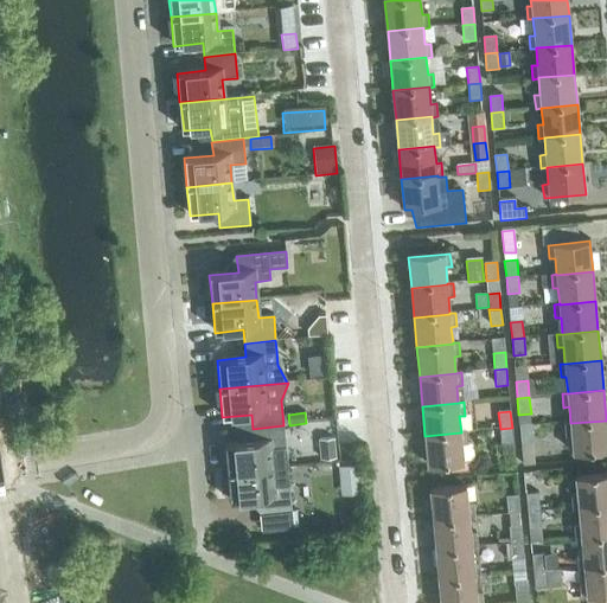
[(606,450),(606,425),(606,421),(570,423),(564,423),(566,437),(572,436),(574,454),(606,450)]
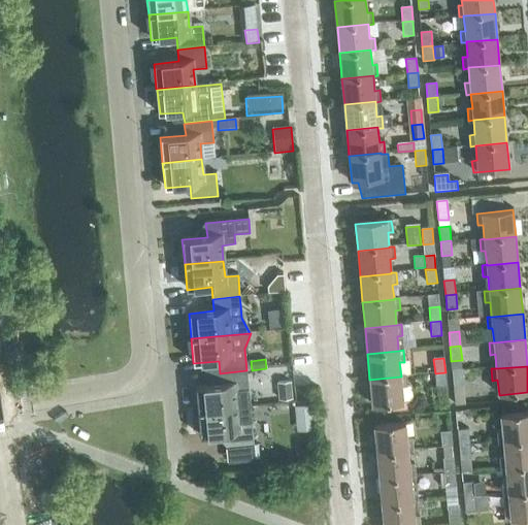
[(452,370),(454,386),(464,385),(462,369),(452,370)]
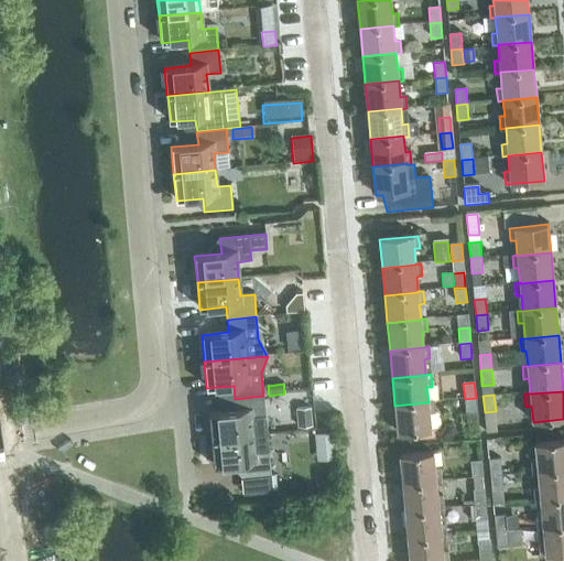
[(267,435),(263,396),(235,399),(236,411),(209,413),(212,441),(267,435)]
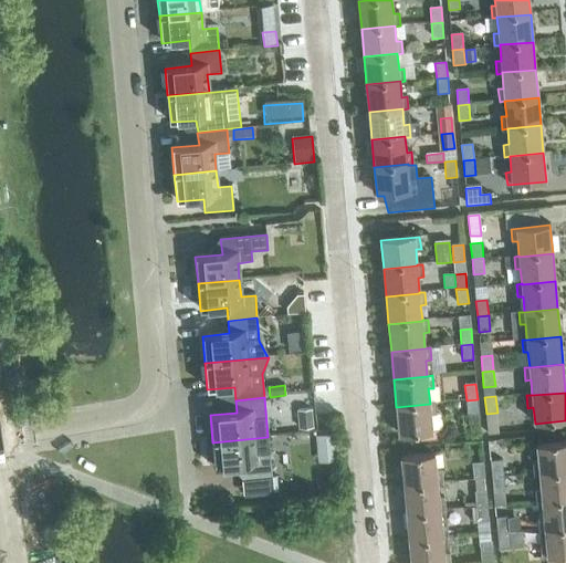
[(479,415),(478,399),(467,400),(468,416),(479,415)]
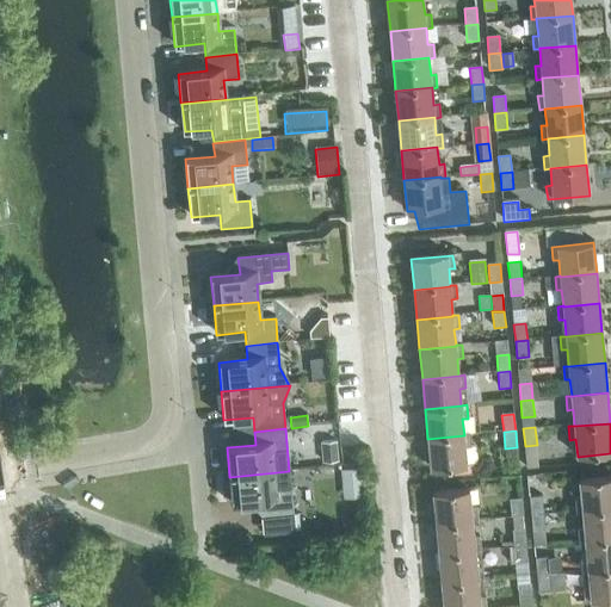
[(469,434),(464,435),(427,439),(431,470),(467,466),(466,448),(471,448),(469,434)]
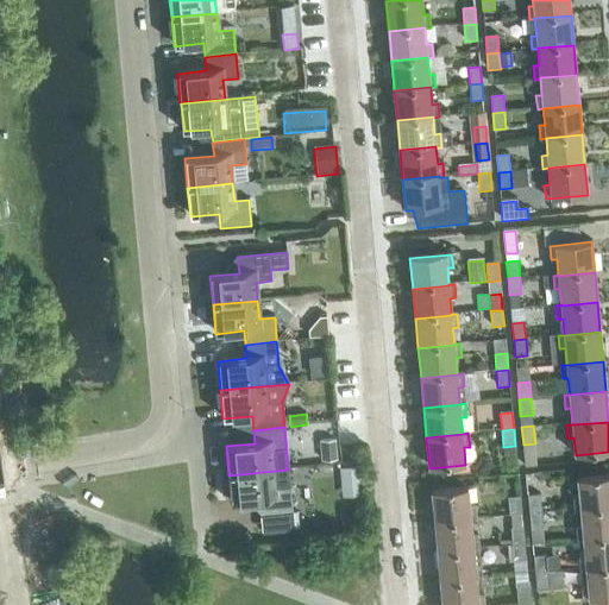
[(336,441),(319,443),(321,462),(337,461),(336,441)]
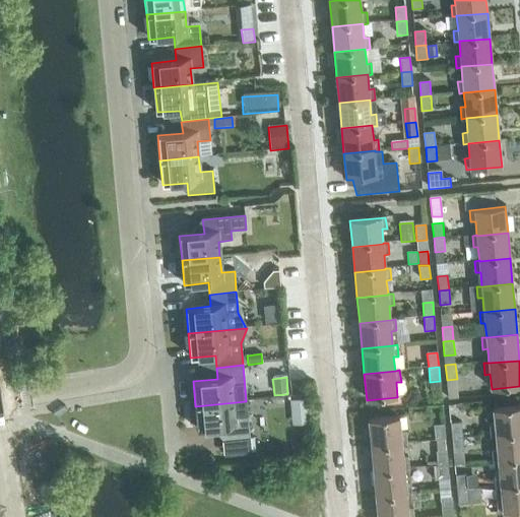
[(289,401),(291,418),(310,417),(308,400),(289,401)]
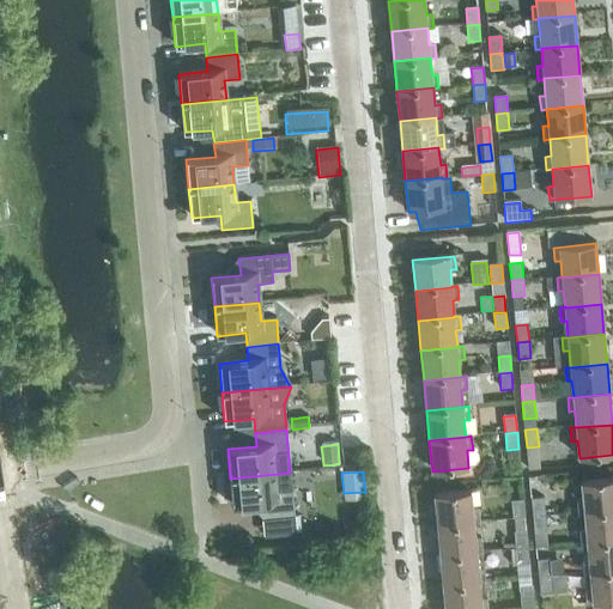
[(295,518),(292,491),(290,473),(230,479),(232,507),(261,505),(263,521),(295,518)]
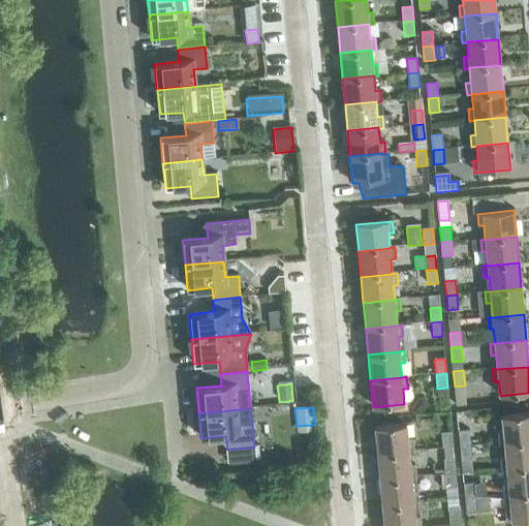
[(499,443),(504,443),(528,440),(528,413),(501,416),(503,432),(498,432),(499,443)]
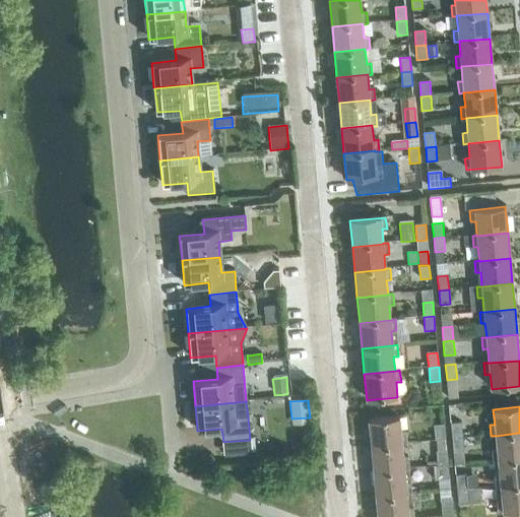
[(369,421),(371,446),(401,444),(406,444),(405,432),(400,433),(399,417),(369,421)]
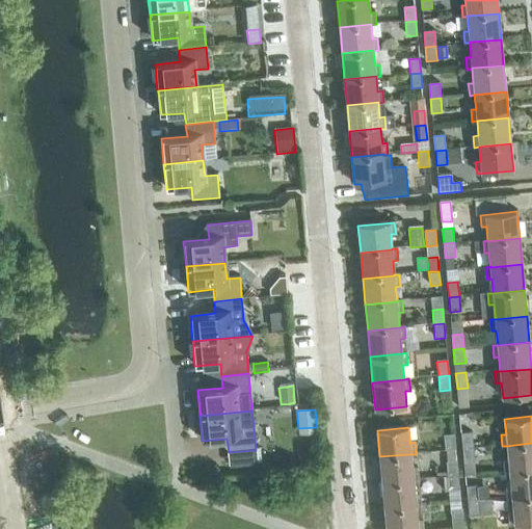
[(461,434),(462,449),(473,448),(472,433),(461,434)]
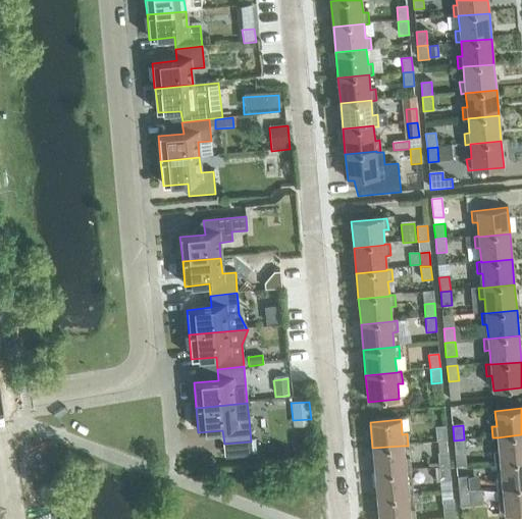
[(435,427),(436,443),(447,442),(446,427),(435,427)]
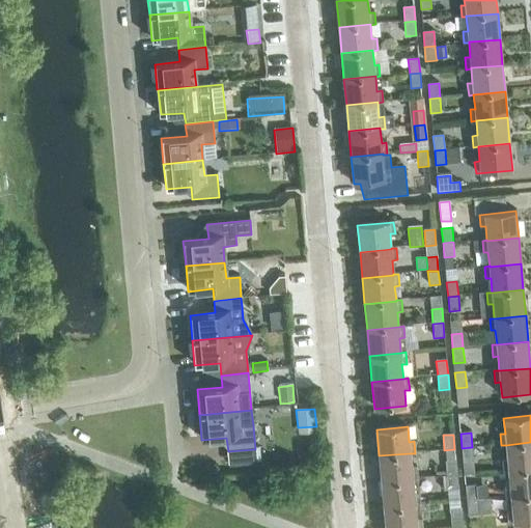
[(530,468),(530,442),(506,445),(507,460),(502,460),(503,472),(508,471),(530,468)]
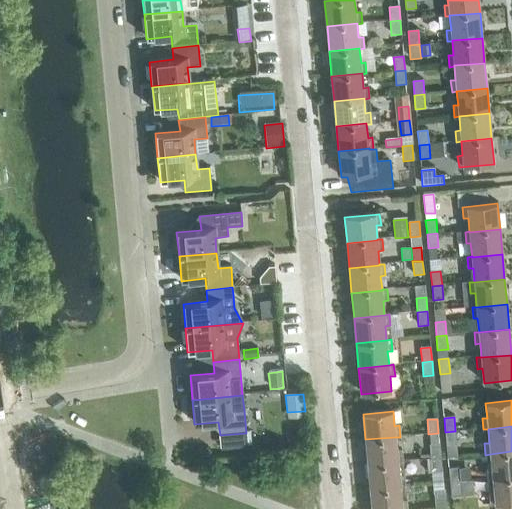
[(456,445),(455,431),(445,432),(446,446),(456,445)]
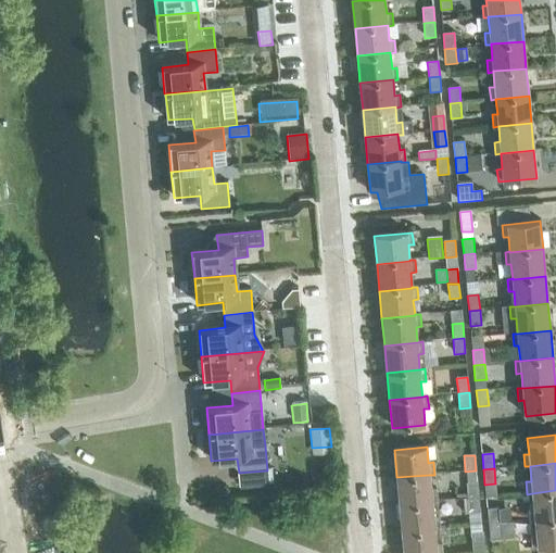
[(431,490),(429,475),(396,477),(399,504),(432,502),(438,502),(437,490),(431,490)]
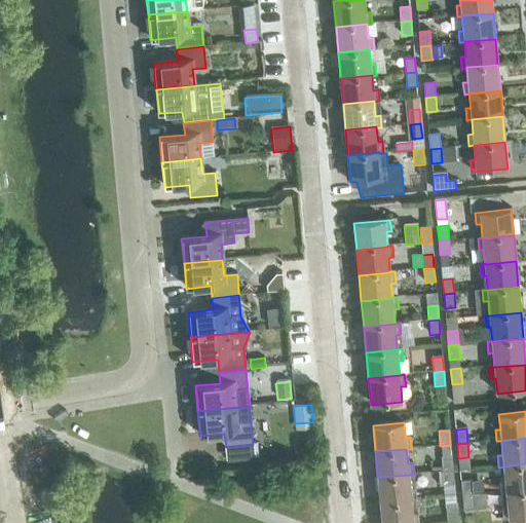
[(441,457),(441,458),(429,459),(430,472),(443,471),(443,472),(453,471),(451,456),(441,457)]
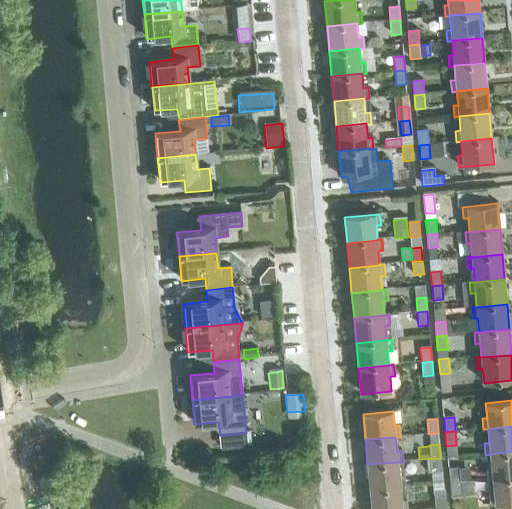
[(511,476),(511,451),(490,454),(491,468),(487,468),(488,480),(492,479),(511,476)]
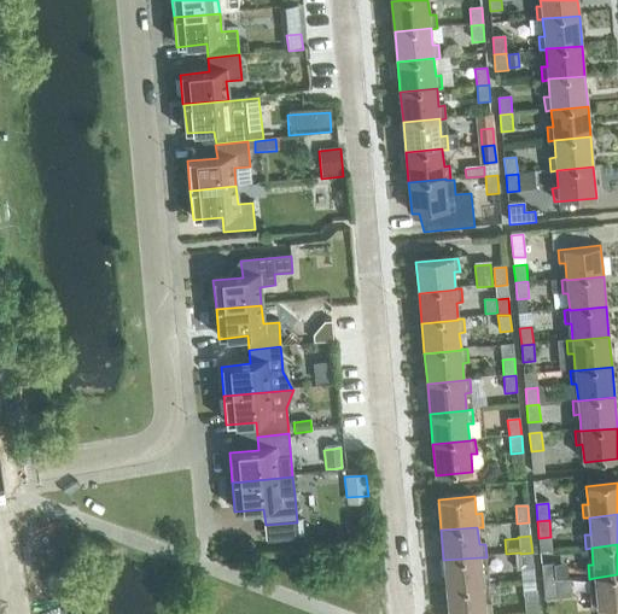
[(534,569),(532,553),(520,554),(522,571),(534,569)]
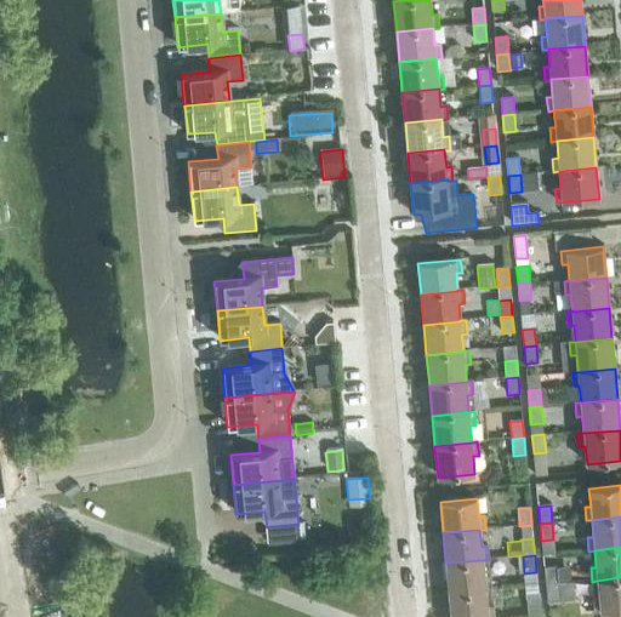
[(484,577),(483,560),(445,563),(449,594),(485,590),(491,590),(490,577),(484,577)]
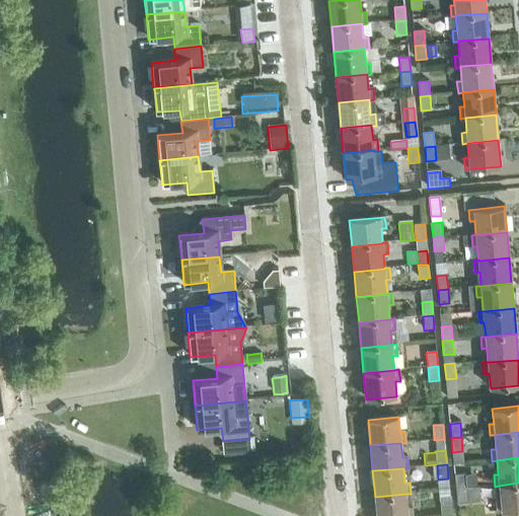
[(455,475),(456,490),(466,489),(465,474),(455,475)]
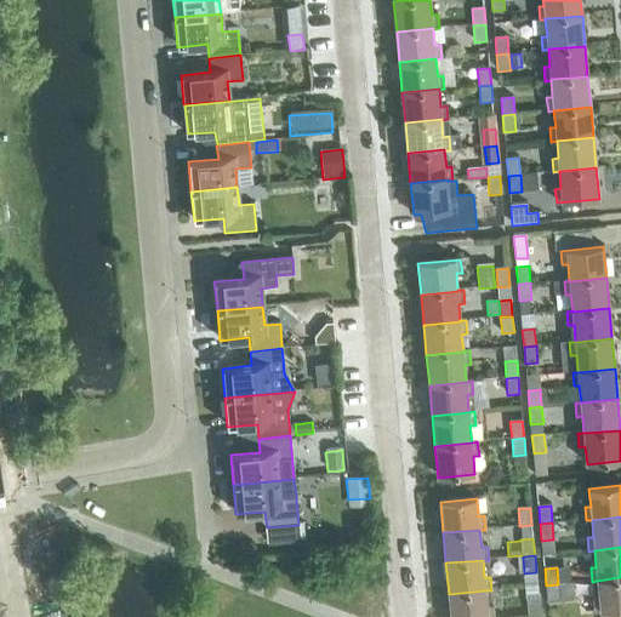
[(620,609),(620,577),(597,581),(599,598),(593,598),(594,612),(600,611),(620,609)]
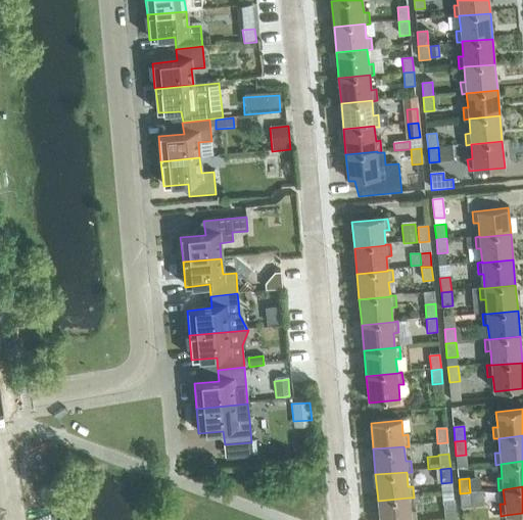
[(482,504),(481,493),(470,494),(470,492),(460,493),(461,508),(471,507),(471,505),(482,504)]
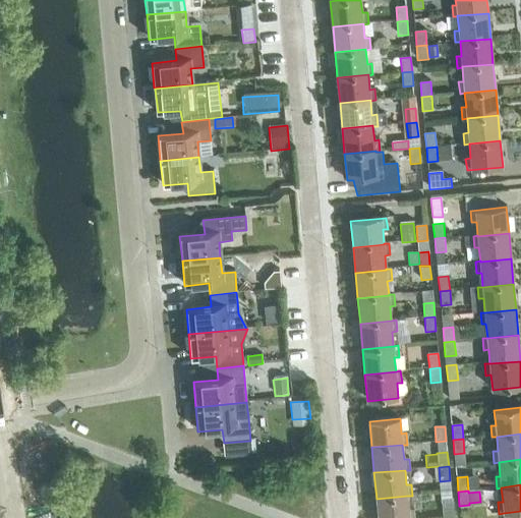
[(414,517),(413,510),(409,510),(407,496),(377,499),(378,517),(414,517)]
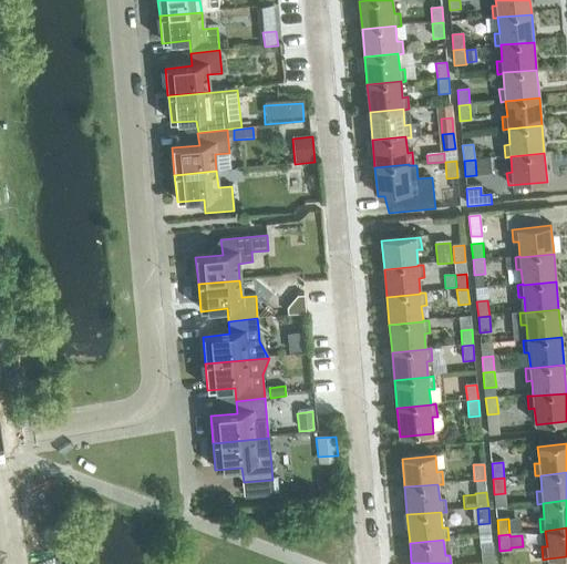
[(481,549),(482,563),(494,563),(492,547),(481,549)]
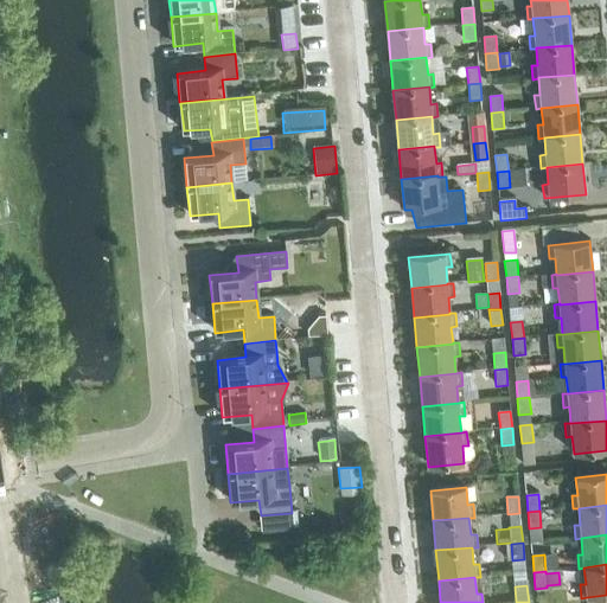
All buildings are outlined.
